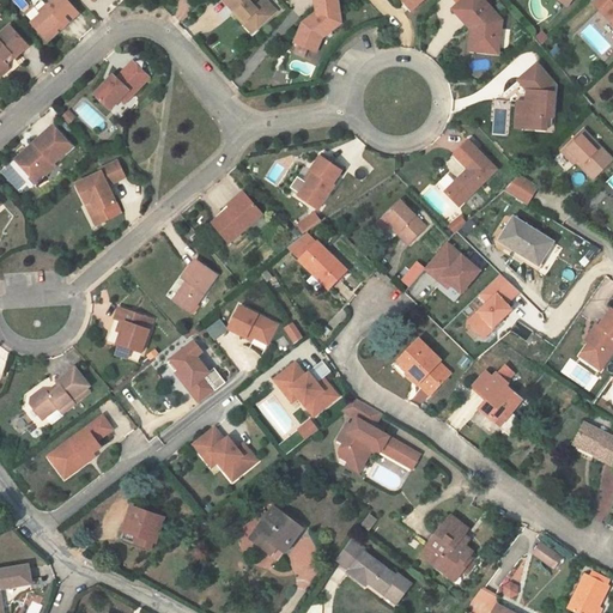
[(24,17),(31,24),(49,7),(48,6),(42,0),(24,17)]
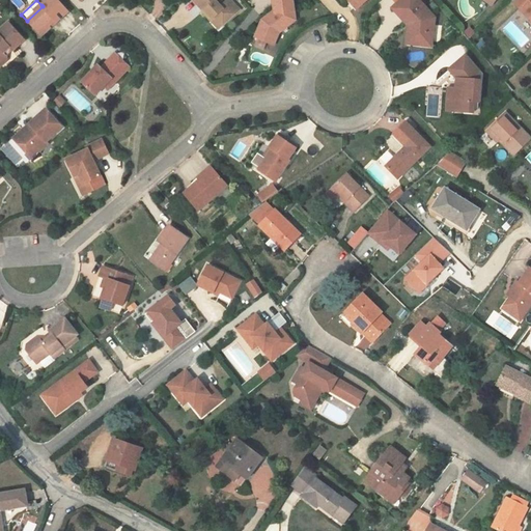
[(57,23),(68,12),(57,0),(47,0),(42,5),(43,6),(27,21),(42,36),(51,28),(49,26),(55,21),(57,23)]
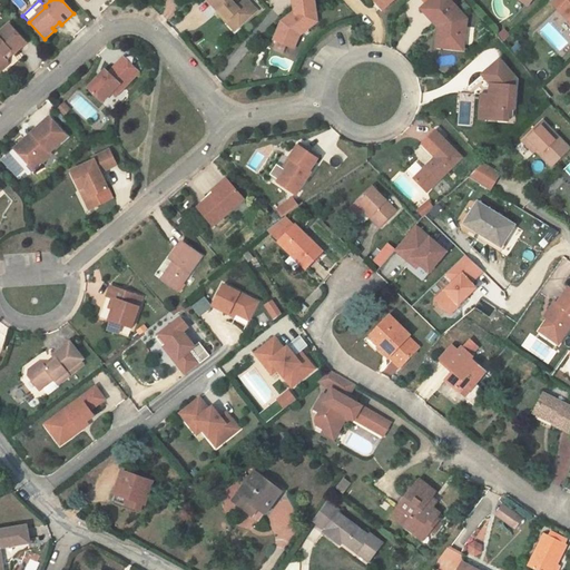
[(218,13),(227,22),(232,19),(239,28),(257,11),(246,0),(245,0),(239,5),(237,8),(232,1),(233,0),(207,0),(219,12),(218,13)]
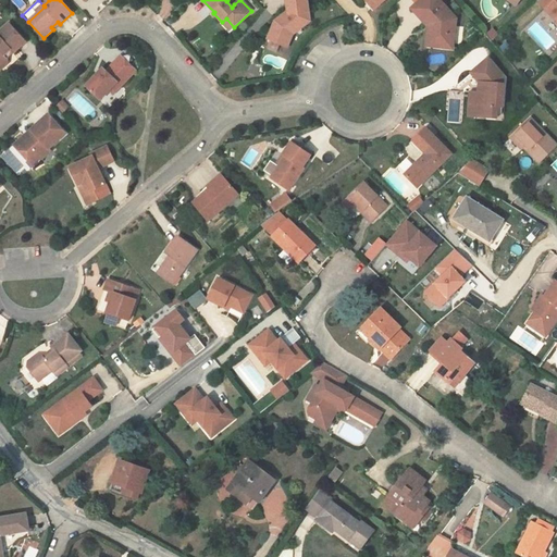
[(307,0),(286,0),(287,11),(275,21),(268,39),(283,46),(288,33),(293,35),(310,21),(307,0)]
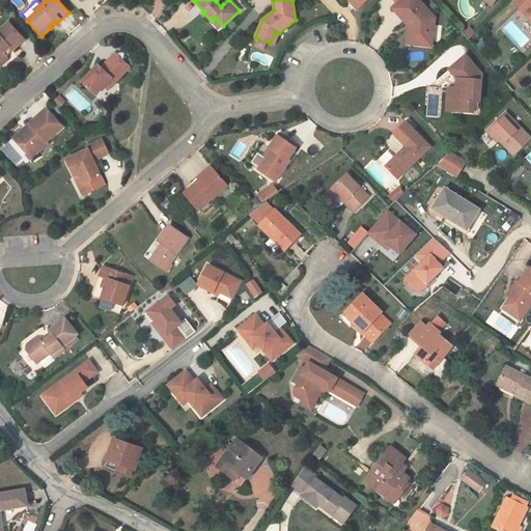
[(356,0),(348,0),(357,8),(361,5),(356,0)]
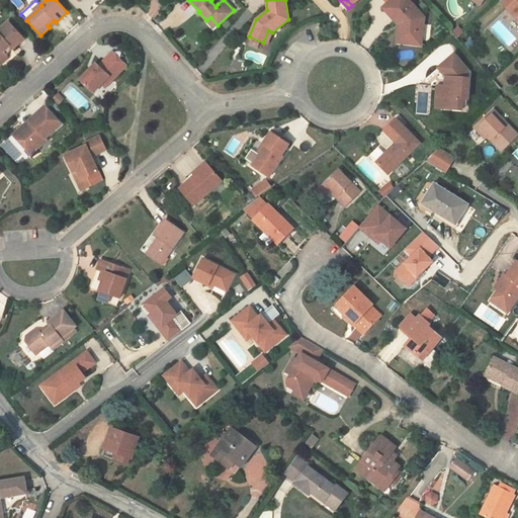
[(421,46),(424,17),(410,1),(410,0),(384,0),(389,4),(383,8),(396,22),(400,18),(405,25),(403,44),(421,46)]
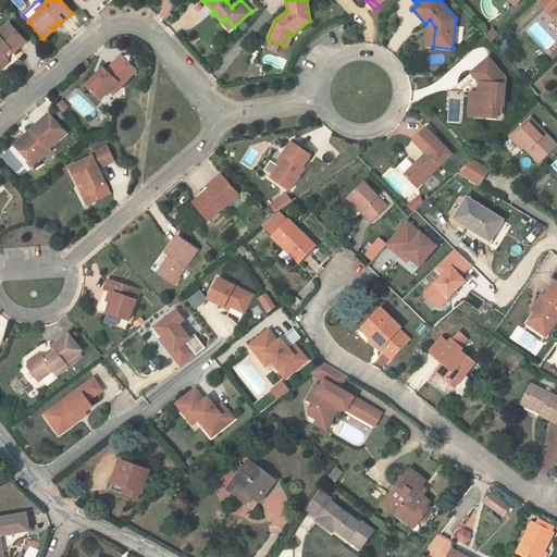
[(556,0),(537,0),(556,20),(556,0)]
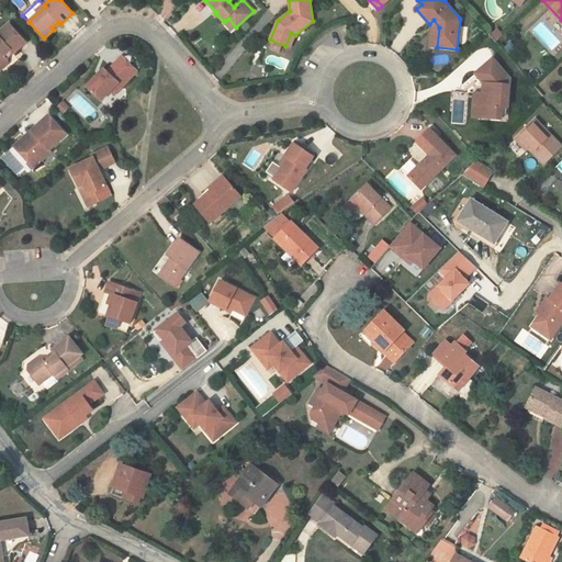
[(236,27),(228,19),(224,22),(233,31),(236,27)]
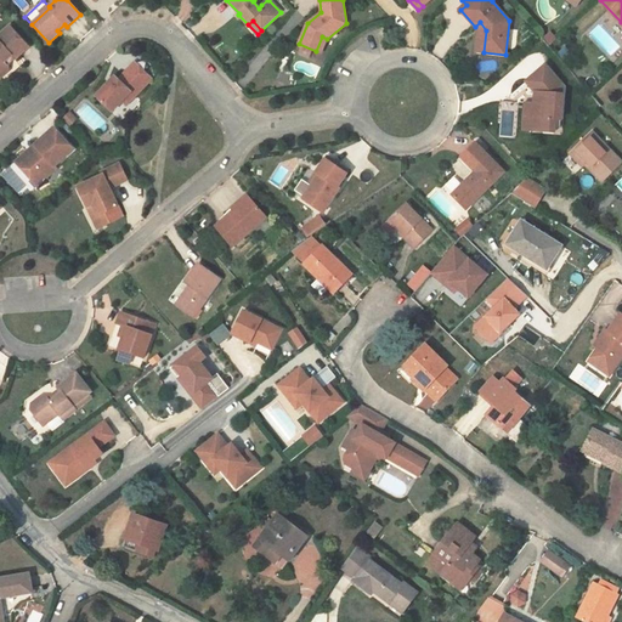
[(479,32),(476,51),(484,52),(486,30),(480,22),(475,27),(479,32)]
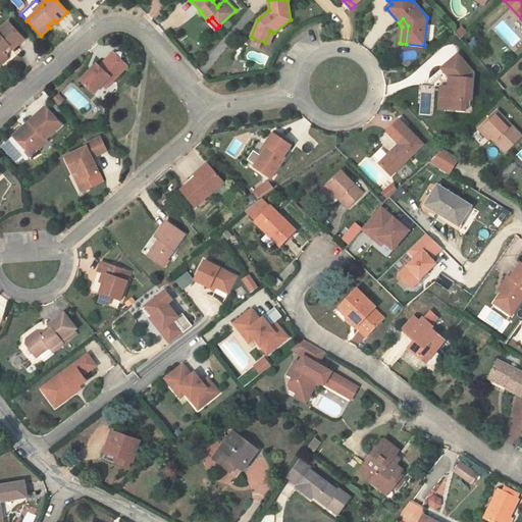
[(0,64),(1,65),(7,59),(7,55),(6,55),(3,52),(9,47),(12,50),(23,40),(8,21),(0,29),(0,64)]
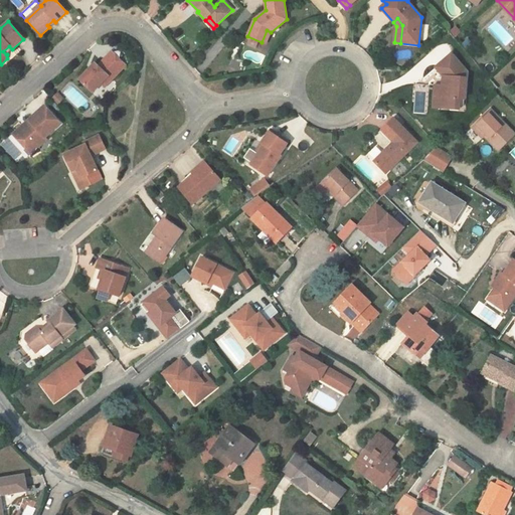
[(455,26),(450,31),(455,36),(460,31),(455,26)]
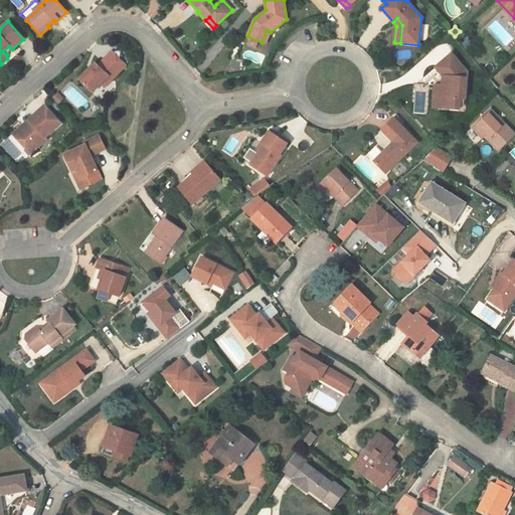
[(267,30),(262,42),(266,44),(271,32),(267,30)]
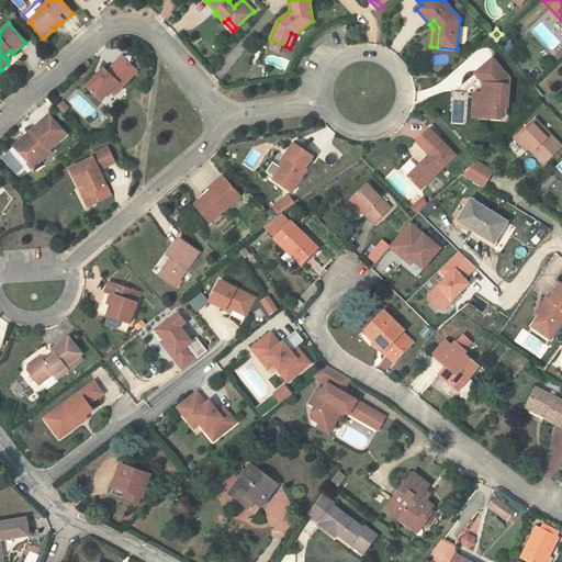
[(10,51),(3,56),(7,59),(13,54),(10,51)]
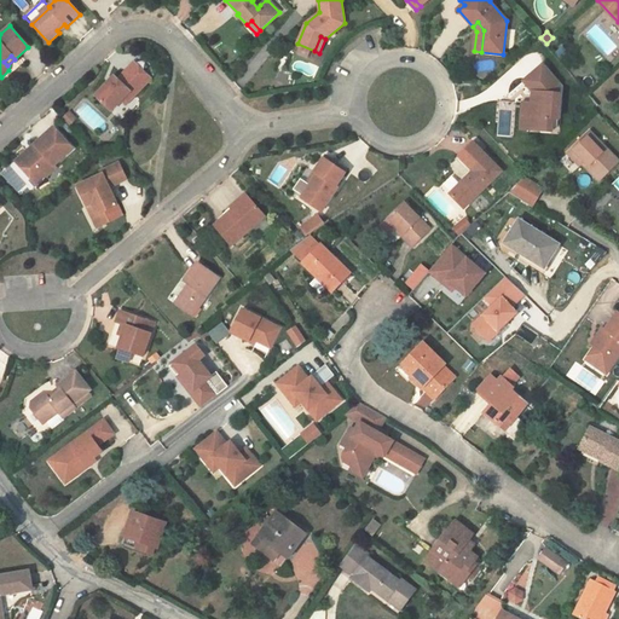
[(151,79),(134,62),(117,80),(114,76),(96,96),(111,111),(122,100),(129,92),(134,96),(151,79)]
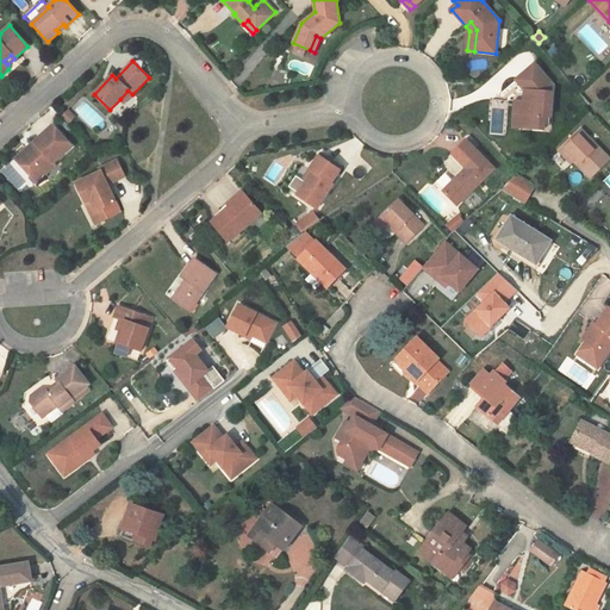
[(527,92),(528,92),(527,103),(524,103),(523,128),(543,130),(545,117),(551,117),(553,93),(551,93),(552,83),(535,64),(517,80),(527,92)]
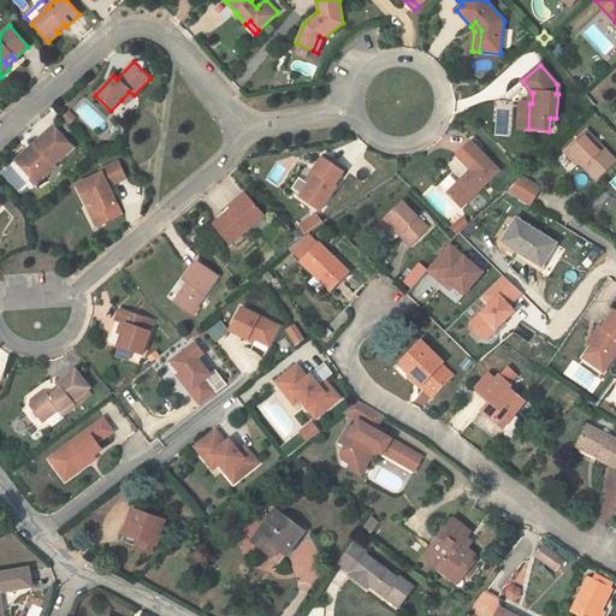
[(129,92),(122,100),(125,105),(134,95),(129,92)]
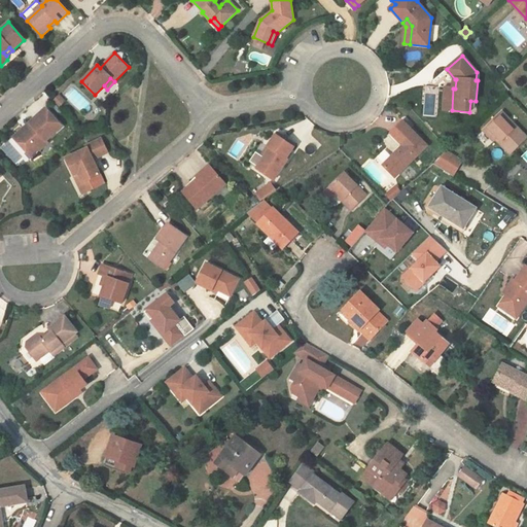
[(453,89),(445,88),(444,110),(452,110),(453,89)]
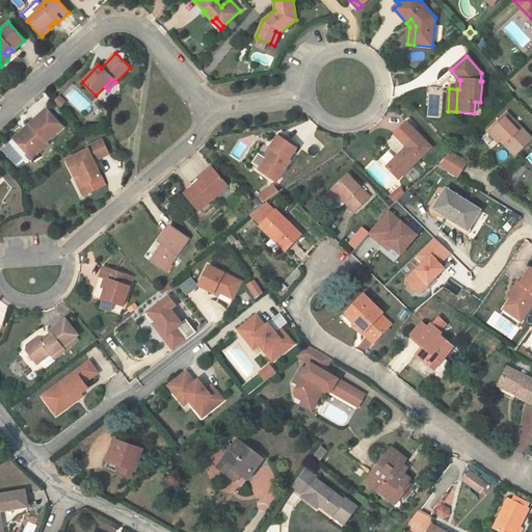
[(60,97),(54,102),(60,107),(65,102),(60,97)]
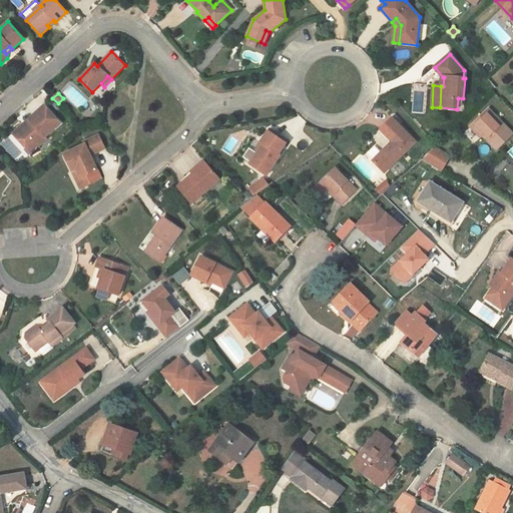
[(45,137),(60,123),(44,105),(28,120),(31,123),(16,137),(30,153),(46,139),(45,137)]
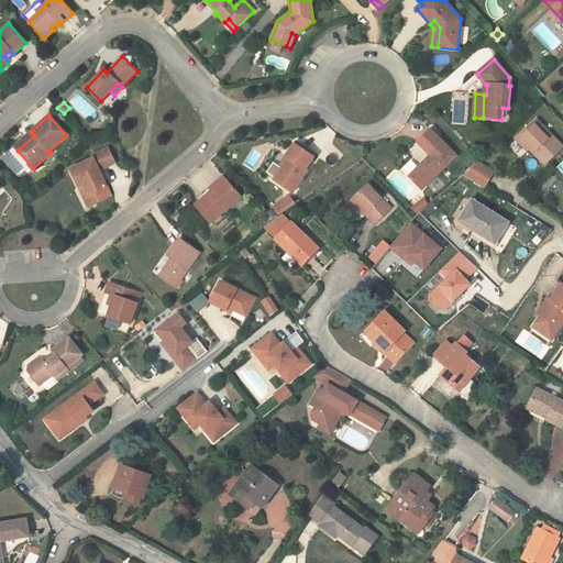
[(537,119),(518,138),(529,148),(545,165),(562,147),(537,119)]
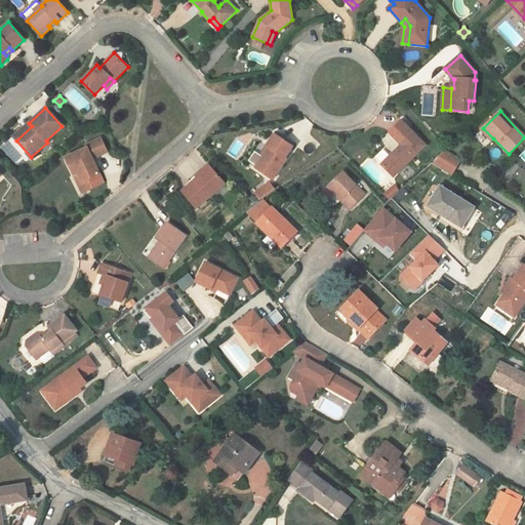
[(426,145),(401,120),(389,132),(402,145),(399,148),(381,165),(394,176),(426,145)]
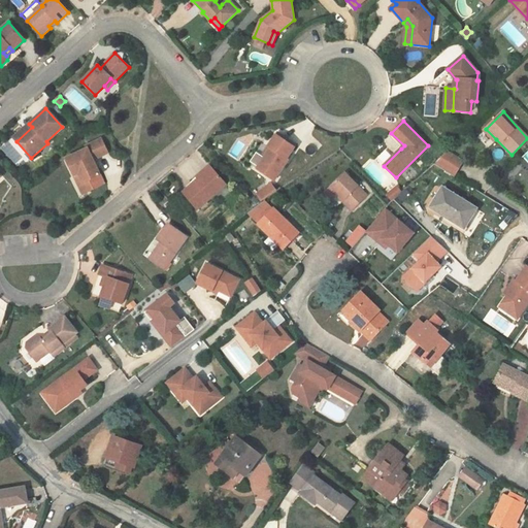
[(17,141),(32,127),(29,124),(13,138),(17,141)]
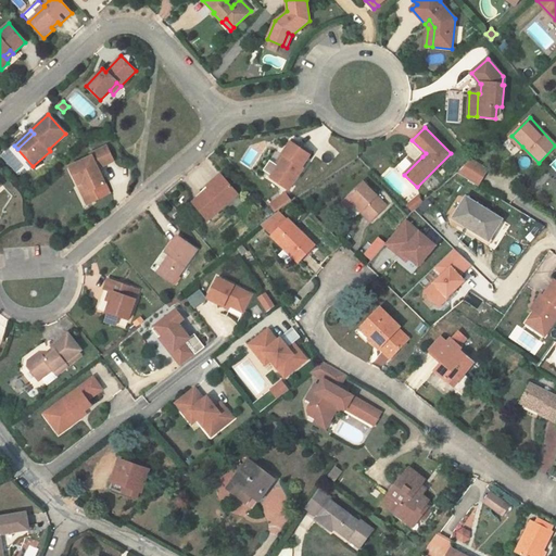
[(522,147),(512,136),(509,138),(520,149),(522,147)]
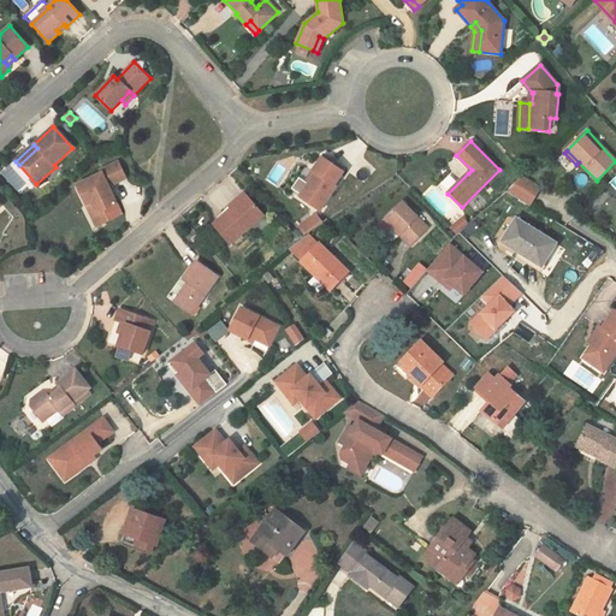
[(329,193),(345,169),(324,154),(313,171),(317,172),(311,182),(300,196),(320,209),(331,194),(329,193)]
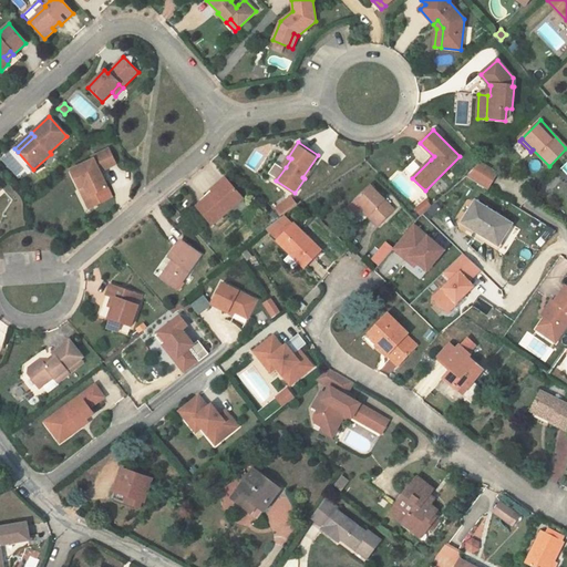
[(434,156),(420,143),(416,146),(431,160),(434,156)]
